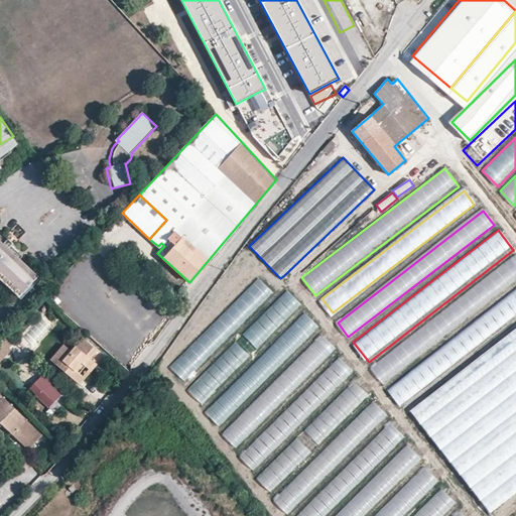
[(0,246),(35,279),(36,277),(17,259),(20,257),(8,247),(10,245),(6,241),(4,243),(0,239),(0,246)]
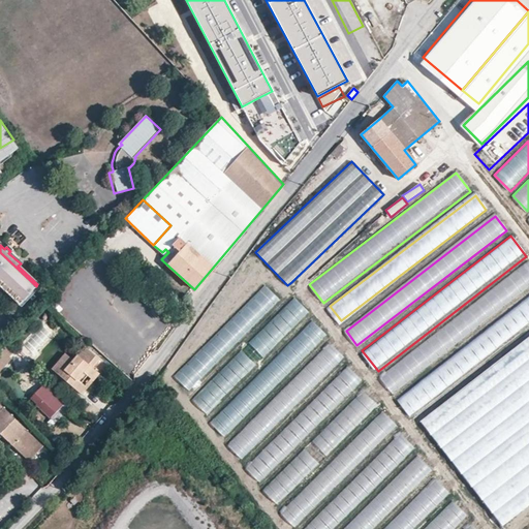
[(0,252),(0,285),(20,304),(36,286),(0,252)]
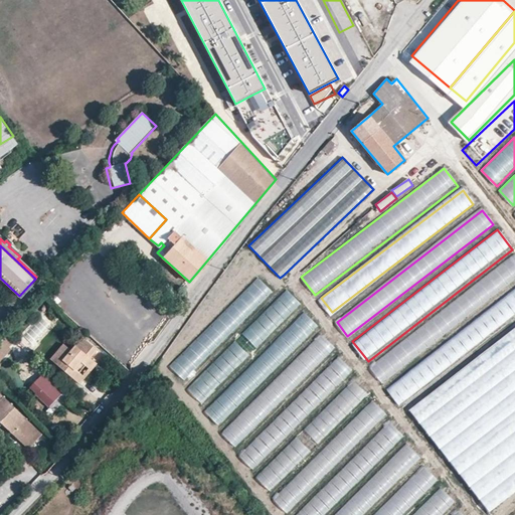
[(514,285),(514,256),(514,255),(371,366),(385,384),(514,285)]
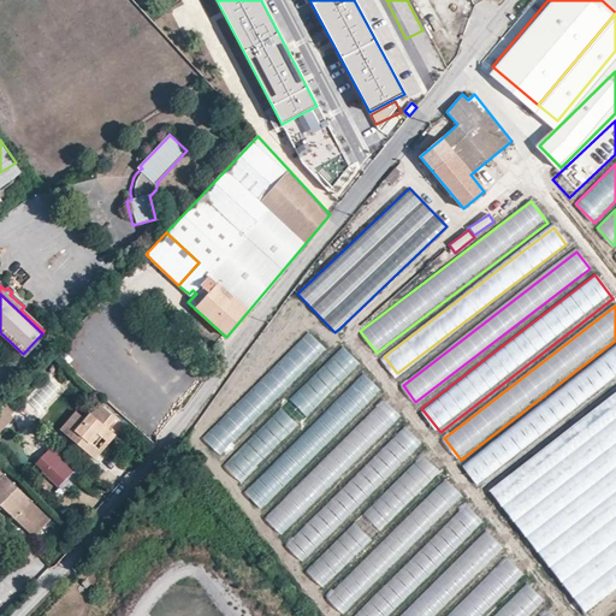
[(23,354),(0,332),(0,336),(21,356),(23,354)]
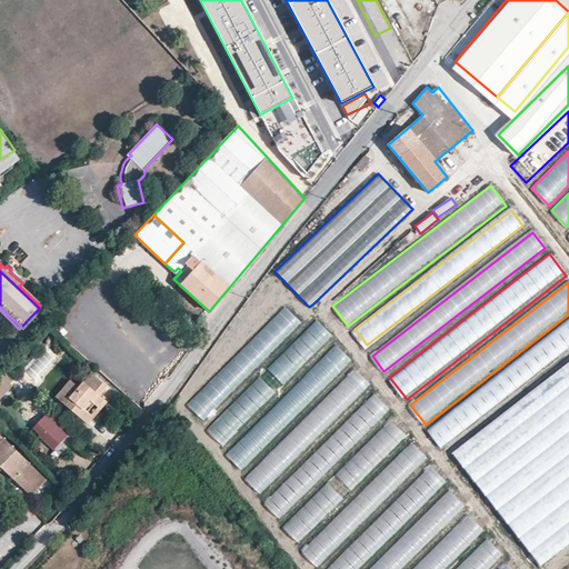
[(299,322),(286,309),(188,405),(202,418),(299,322)]
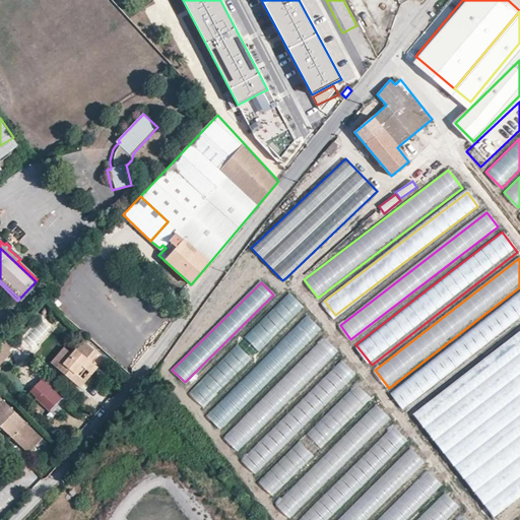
[(519,319),(519,291),(391,391),(404,408),(519,319)]
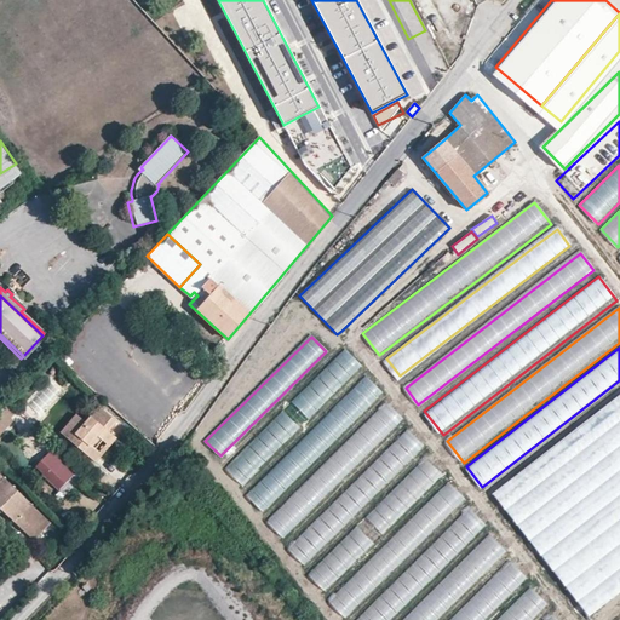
[(361,367),(346,351),(228,468),(242,483),(361,367)]
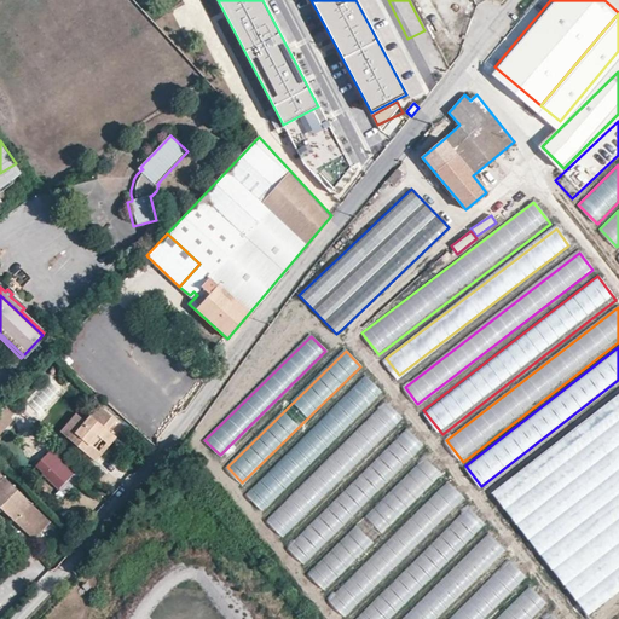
[(383,393),(365,376),(246,493),(264,510),(383,393)]
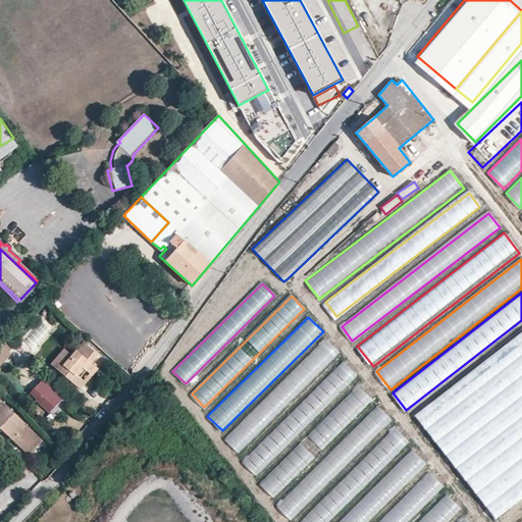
[(521,494),(521,329),(413,413),(492,518),(521,494)]
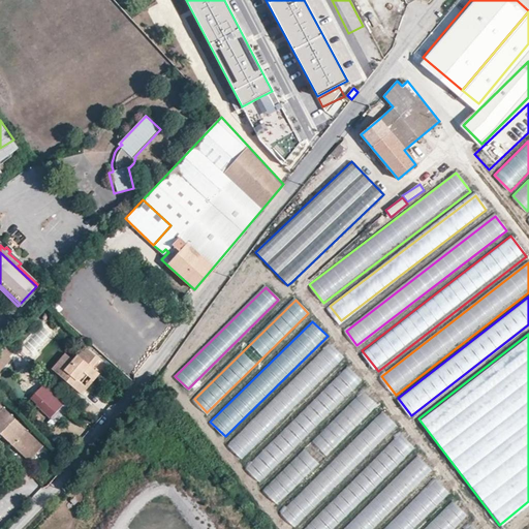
[(0,370),(12,358),(11,358),(16,352),(6,343),(0,350),(0,370)]
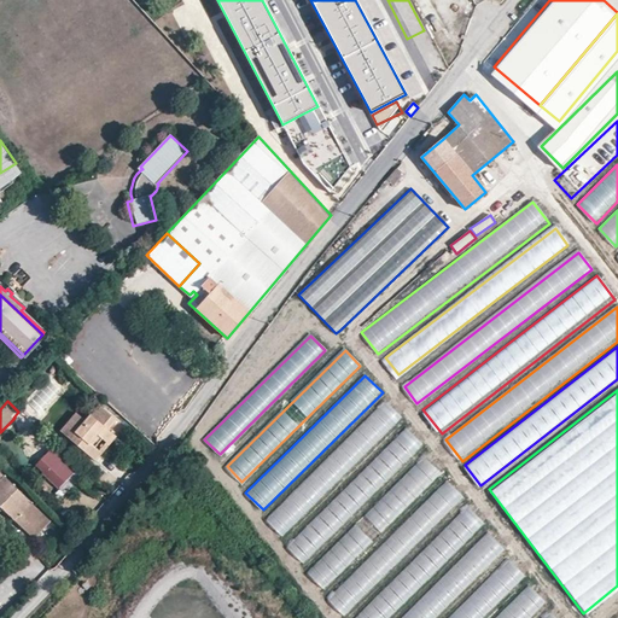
[(401,417),(385,401),(267,519),(284,535),(401,417)]
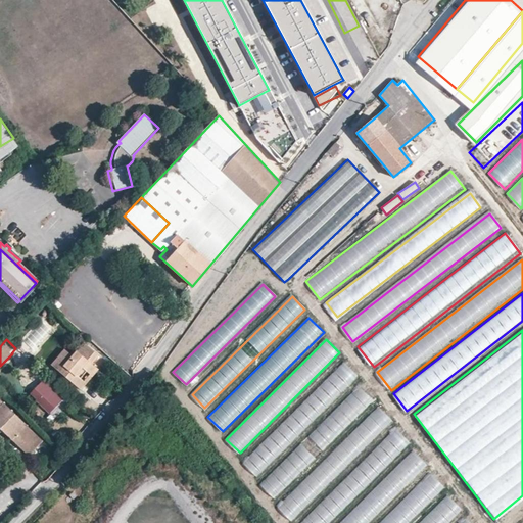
[(97,366),(92,362),(99,353),(84,342),(73,355),(64,349),(52,366),(82,388),(88,382),(82,377),(88,370),(91,373),(97,366)]
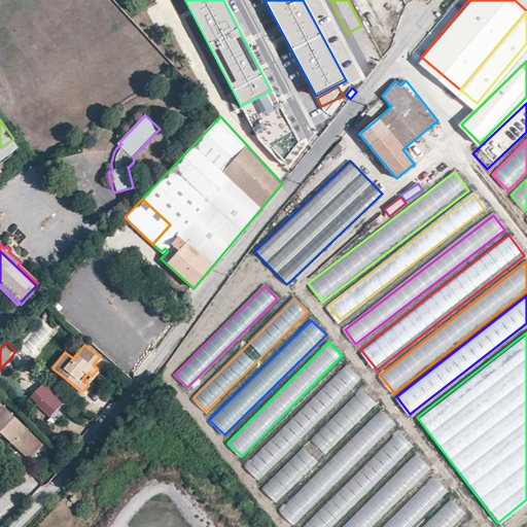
[(361,380),(347,365),(246,466),(259,480),(361,380)]
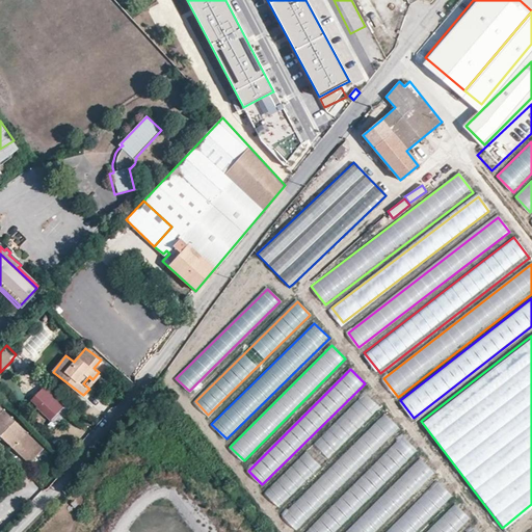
[(159,395),(164,391),(160,383),(155,388),(159,395)]
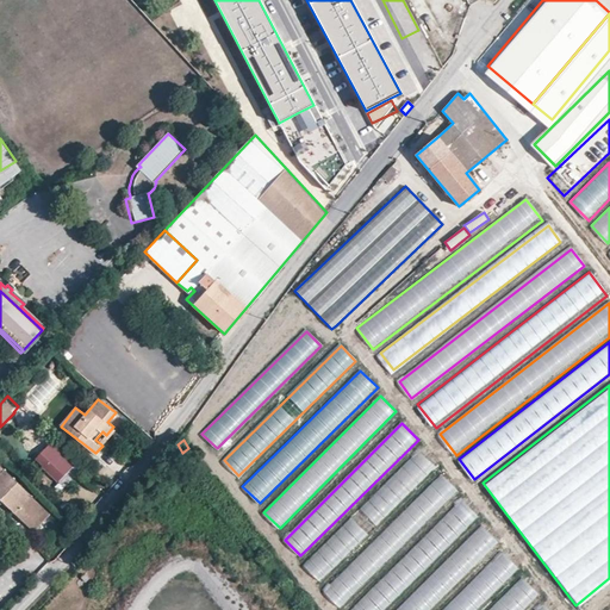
[(79,470),(51,443),(36,458),(66,485),(79,470)]
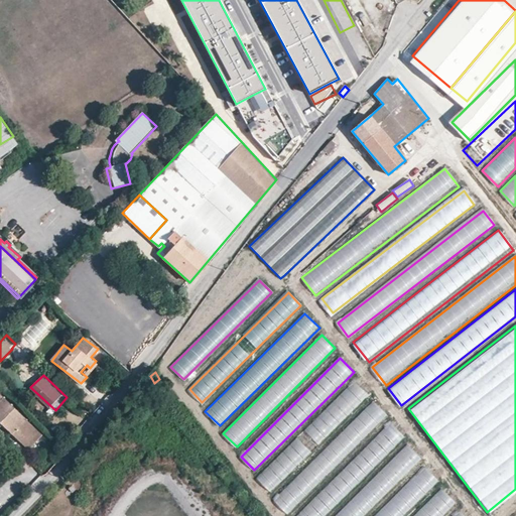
[(371,393),(357,379),(258,477),(272,491),(371,393)]
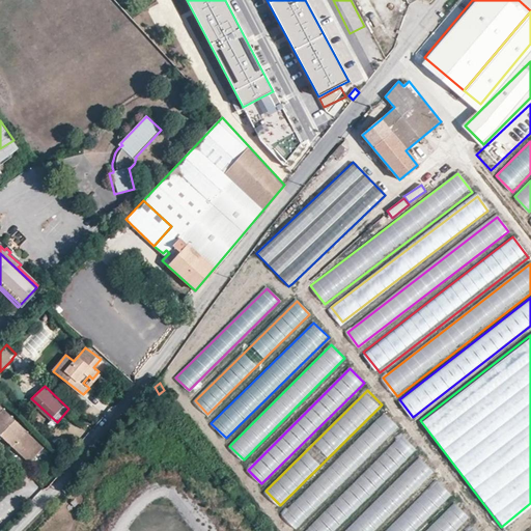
[(0,404),(0,434),(22,455),(31,446),(36,452),(40,449),(42,450),(44,447),(0,404)]
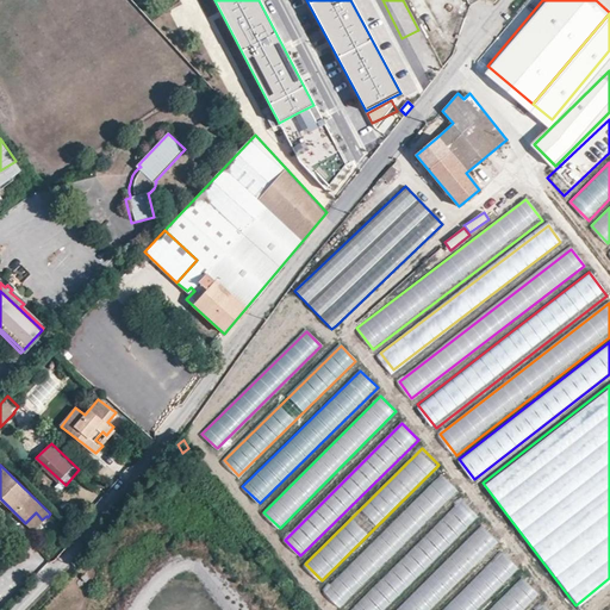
[(458,493),(442,477),(325,590),(341,607),(458,493)]
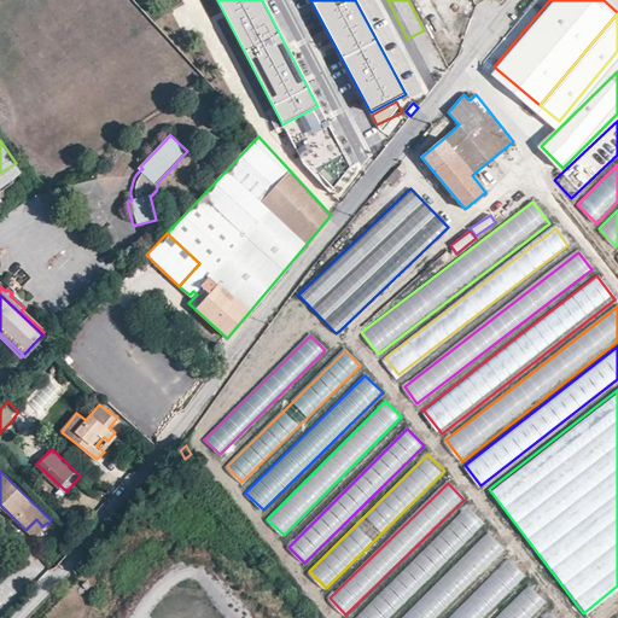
[(389,617),(485,525),(468,508),(354,617),(389,617)]
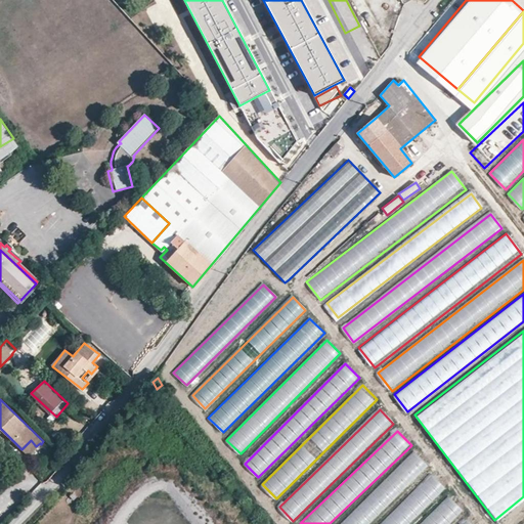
[(369,523),(428,466),(415,452),(342,523),(369,523)]
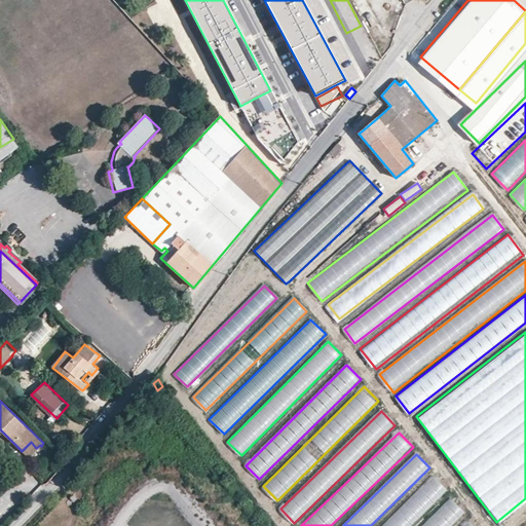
[(411,525),(446,491),(433,477),(382,525),(411,525)]
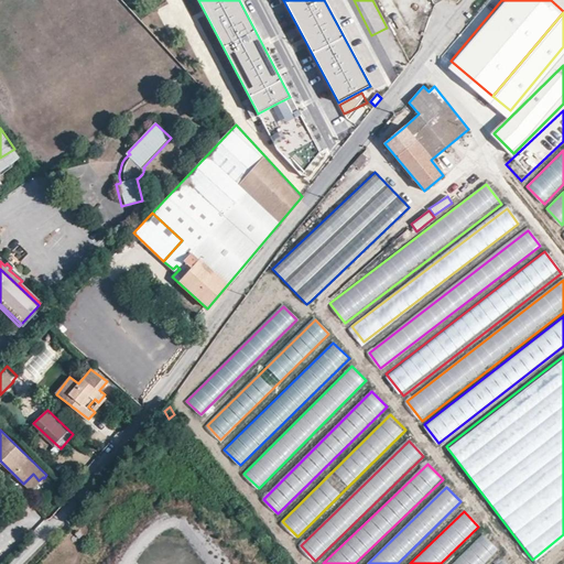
[(485,563),(498,551),(481,535),(453,563),(485,563)]
